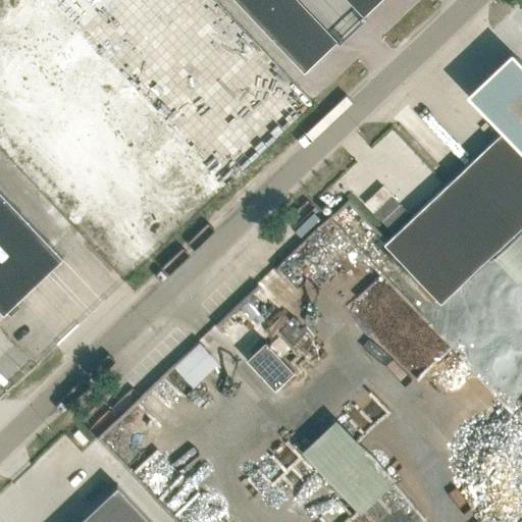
[(235,0),(304,72),(334,44),(293,0),(353,0),(366,13),(379,0),(235,0)]
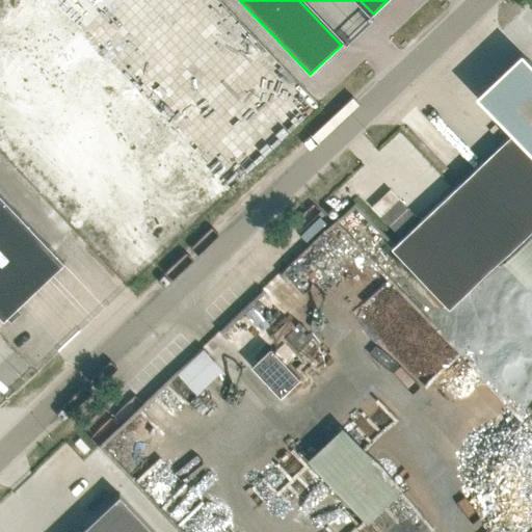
[(474,169),(459,183),(394,245),(391,247),(449,309),(531,229),(531,63),(529,60),(483,103),(511,133),(474,169)]
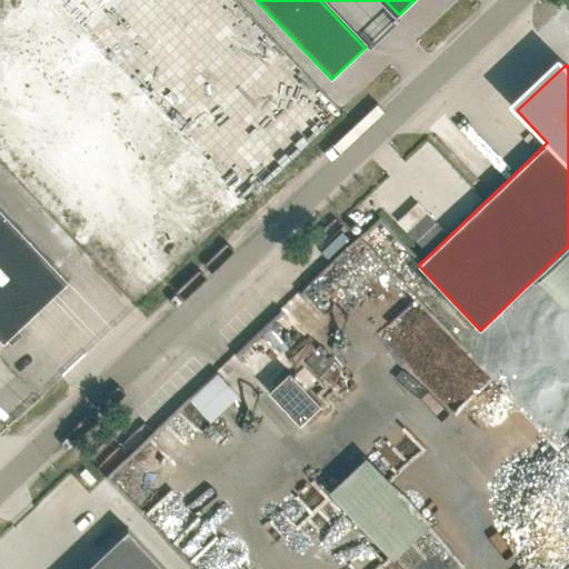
[(68,280),(0,208),(0,338),(3,341),(68,280)]
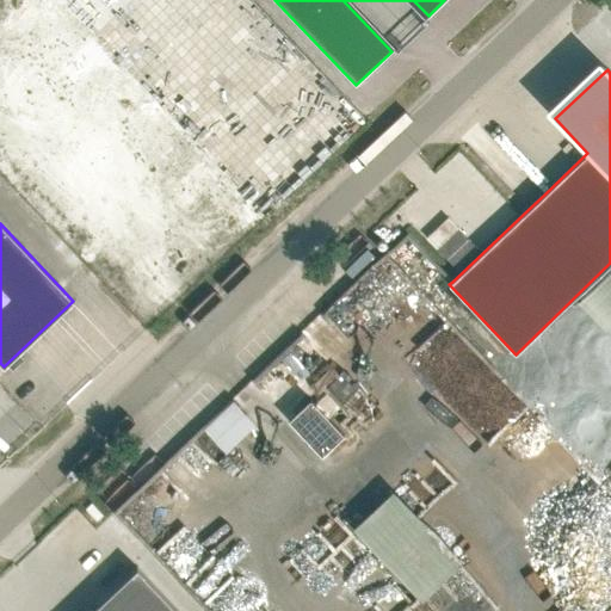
[(235,450),(265,420),(242,396),(213,426),(235,450)]
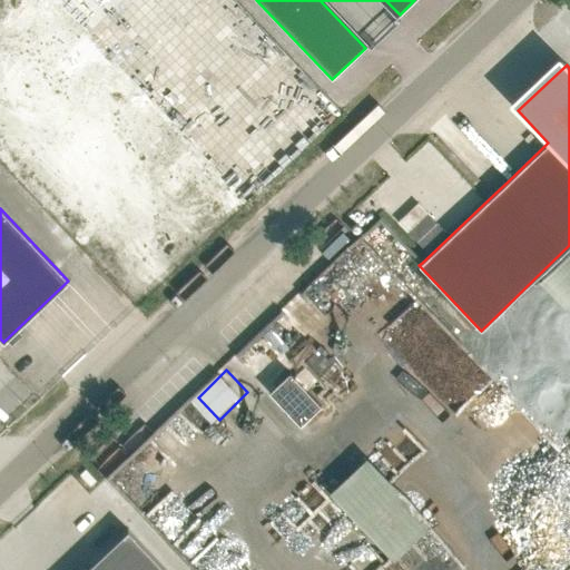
[(300,425),(321,405),(290,372),(268,392),(300,425)]
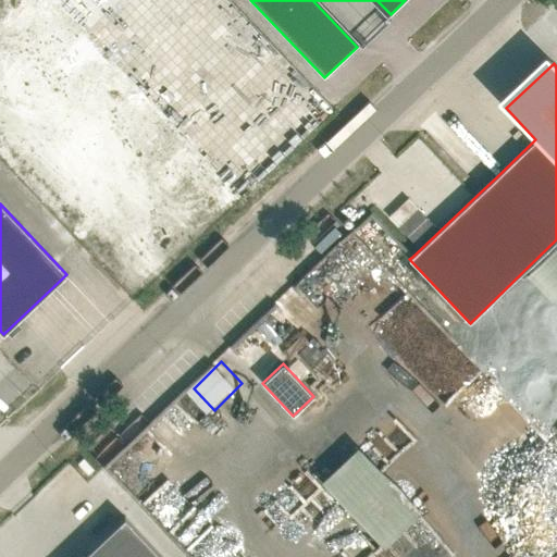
[(332,481),(396,546),(433,510),(369,445),(332,481)]
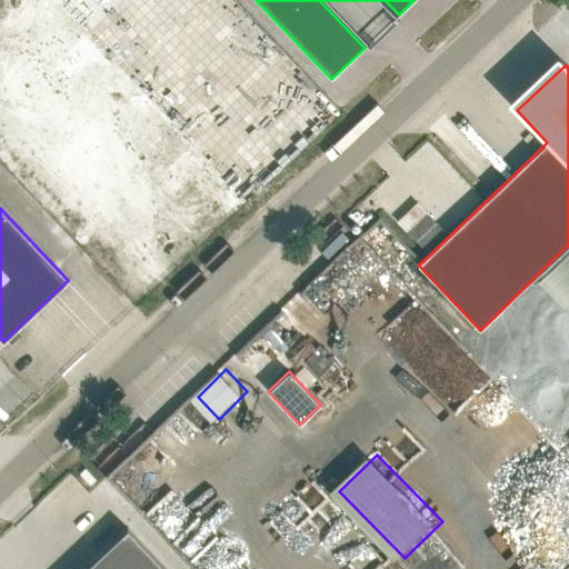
[(167,568),(128,527),(82,568),(167,568)]
